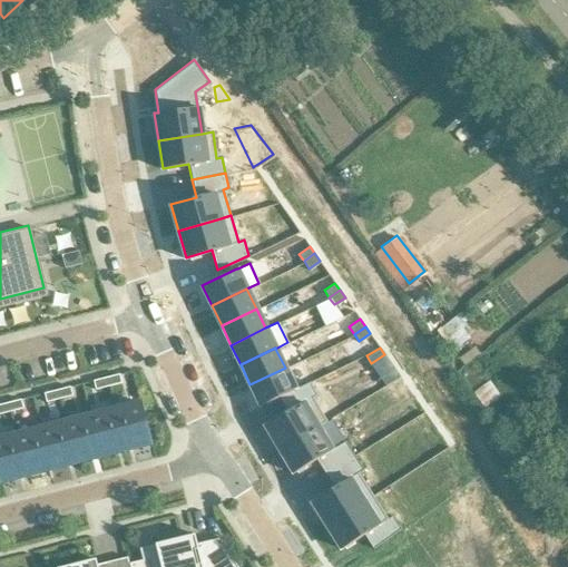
[(285,368),(250,384),(260,404),(278,396),(294,388),(285,368)]
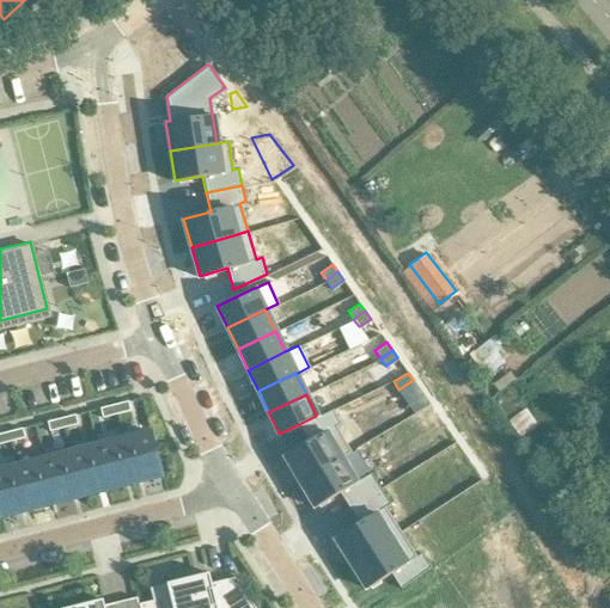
[(127,399),(113,403),(115,412),(129,409),(127,399)]
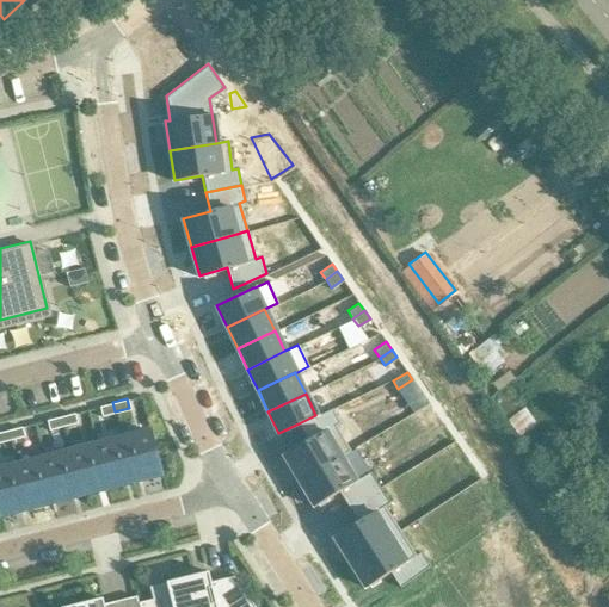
[(115,412),(112,402),(99,406),(102,415),(115,412)]
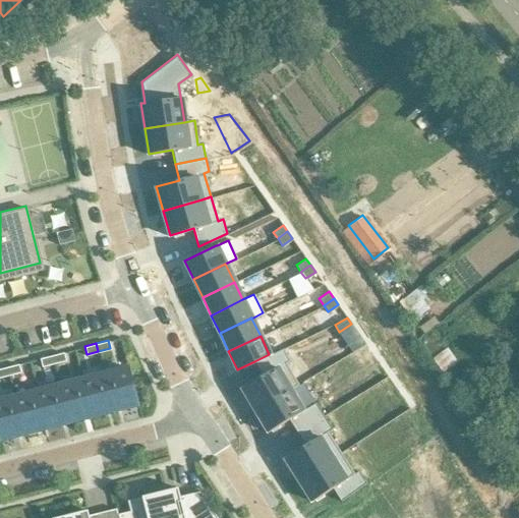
[(263,375),(241,387),(254,409),(289,388),(298,384),(285,362),(290,360),(282,348),(269,354),(254,361),(263,375)]
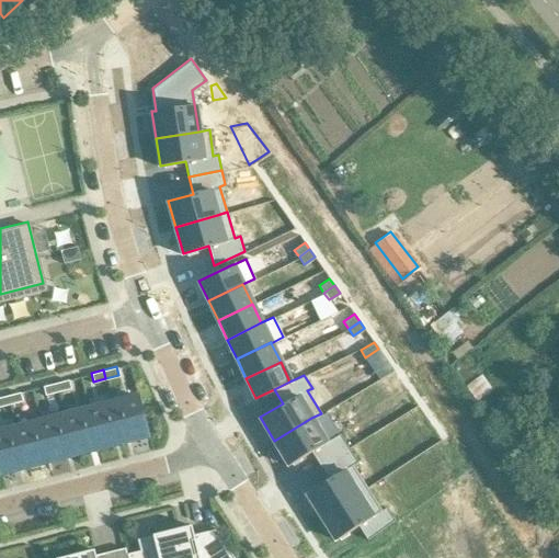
[(68,378),(55,382),(57,390),(70,387),(68,378)]
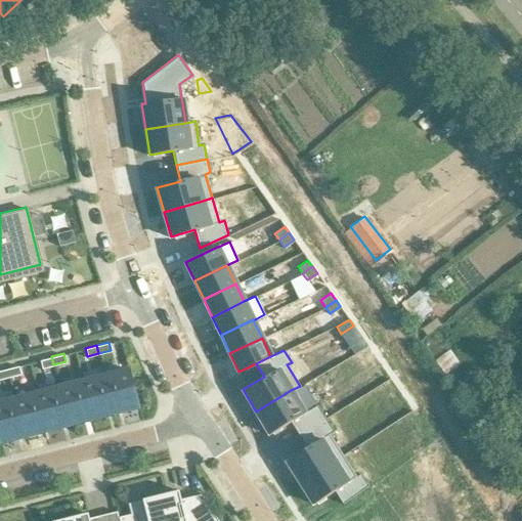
[(53,364),(51,356),(39,359),(41,367),(53,364)]
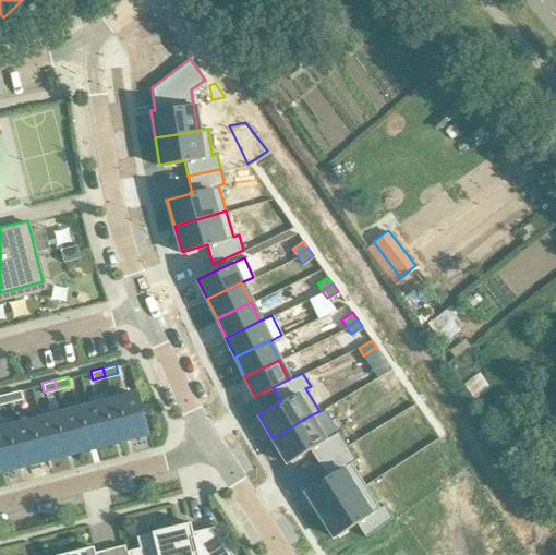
[(20,389),(7,393),(9,401),(22,398),(20,389)]
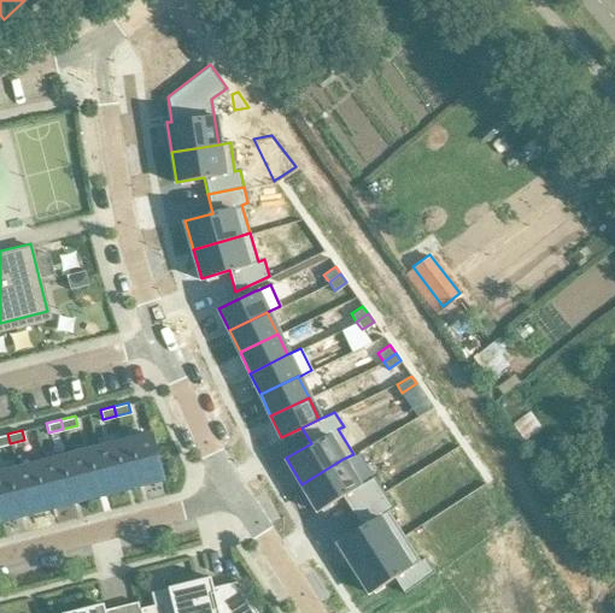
[(0,446),(10,443),(7,434),(0,435),(0,446)]
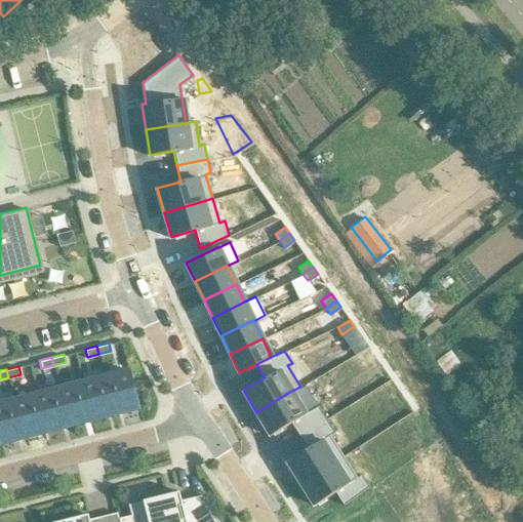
[(127,369),(105,374),(114,413),(137,407),(127,369)]
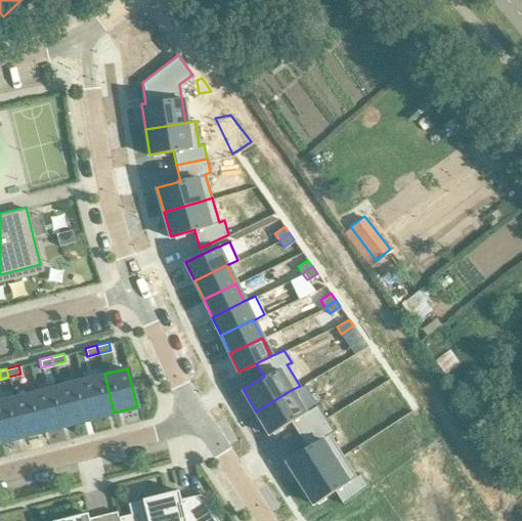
[(377,385),(389,377),(383,368),(372,378),(377,385)]
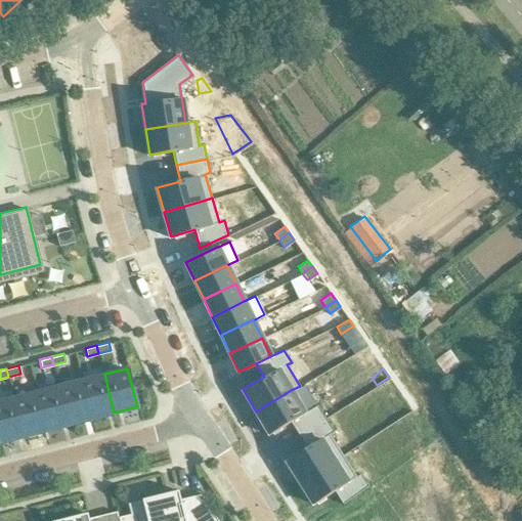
[(104,374),(81,380),(91,418),(114,413),(104,374)]
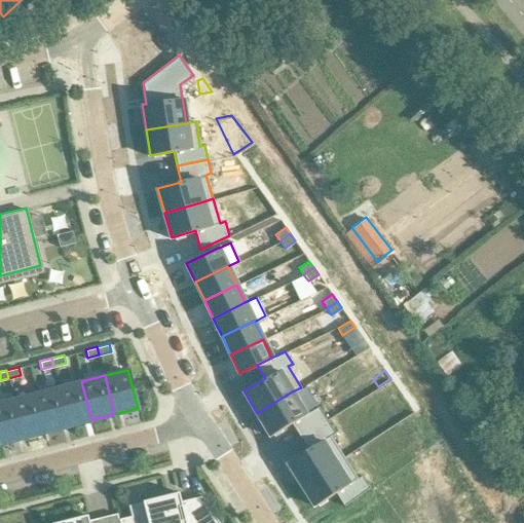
[(81,381),(59,387),(69,425),(91,419),(81,381)]
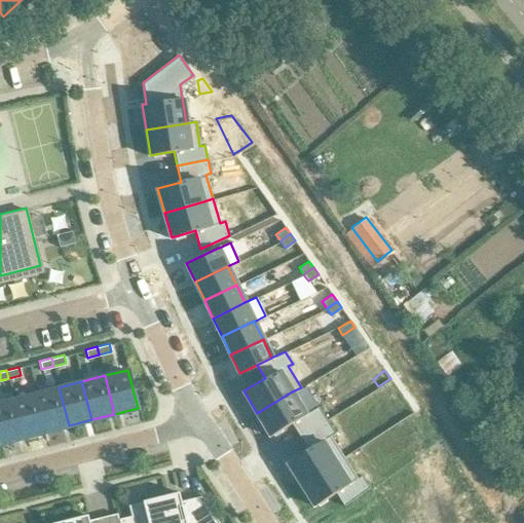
[(292,391),(257,413),(270,435),(291,422),(299,436),(326,419),(317,406),(305,385),(293,393),(292,391)]
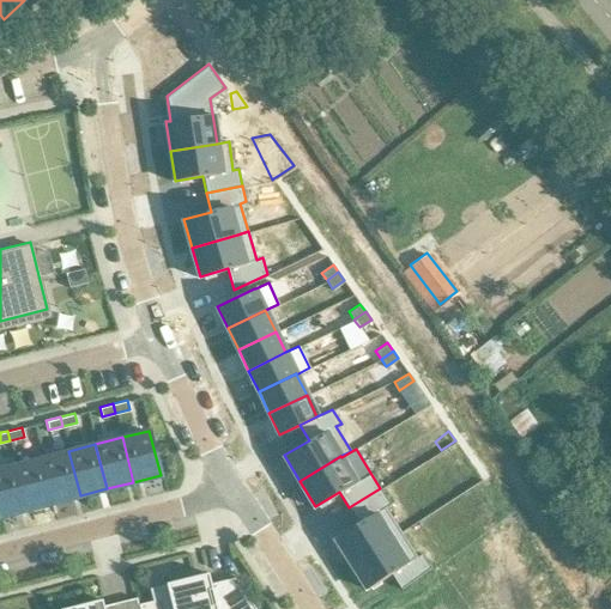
[(68,451),(42,457),(54,503),(80,495),(68,451)]
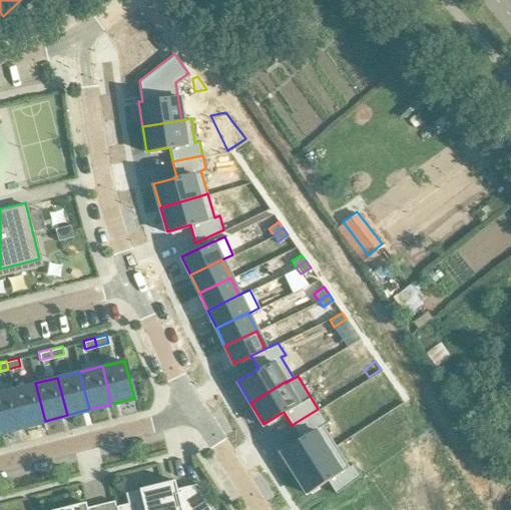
[(35,383),(13,389),(23,426),(45,421),(35,383)]
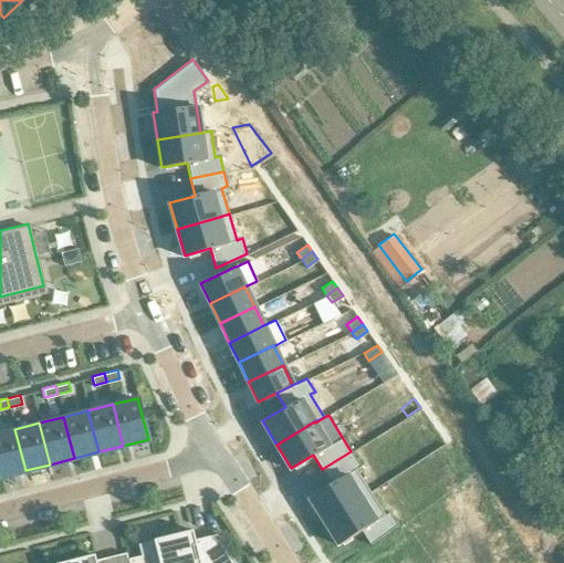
[(25,470),(14,429),(0,433),(0,477),(25,470)]
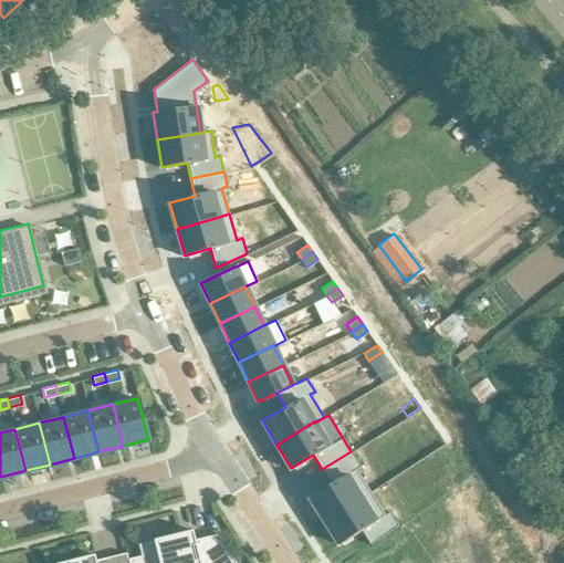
[(331,482),(309,497),(324,520),(369,491),(355,468),(359,465),(351,451),(322,469),(331,482)]
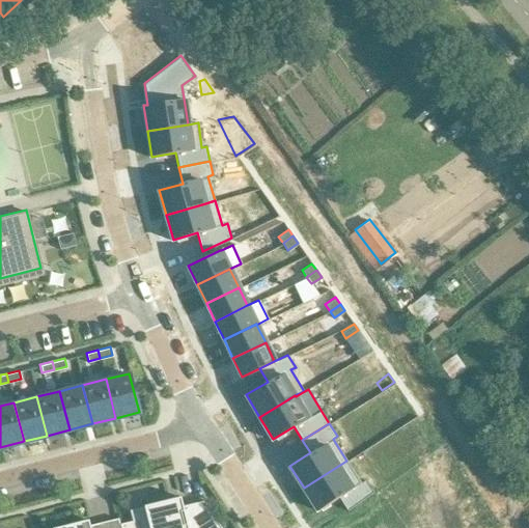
[(346,461),(304,488),(317,509),(338,496),(346,509),(372,492),(365,479),(361,481),(346,461)]
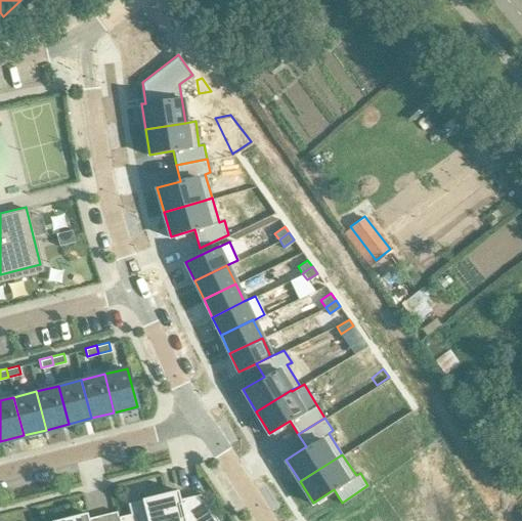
[(131,513),(118,516),(119,520),(218,520),(202,493),(201,493),(180,498),(178,489),(141,498),(127,503),(128,506),(129,506),(131,513)]
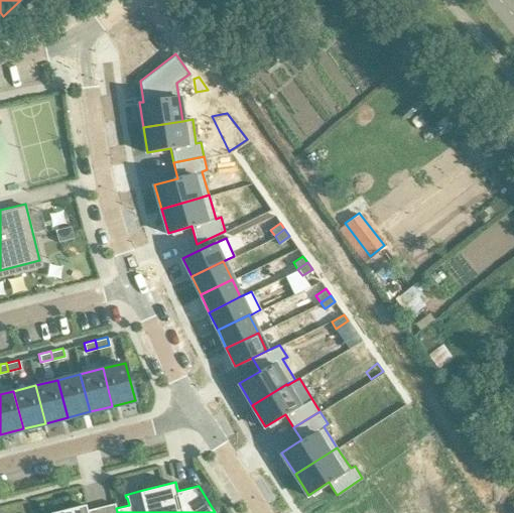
[(86,504),(50,512),(87,512),(87,509),(86,504)]
